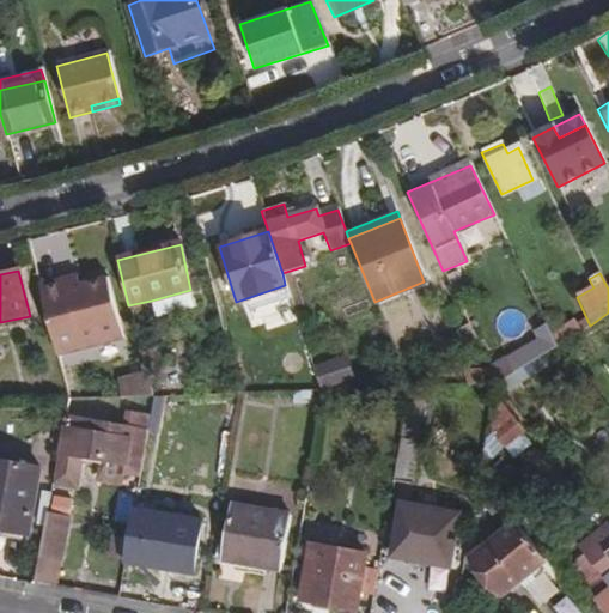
[(74,277),(62,279),(65,289),(77,285),(74,277)]
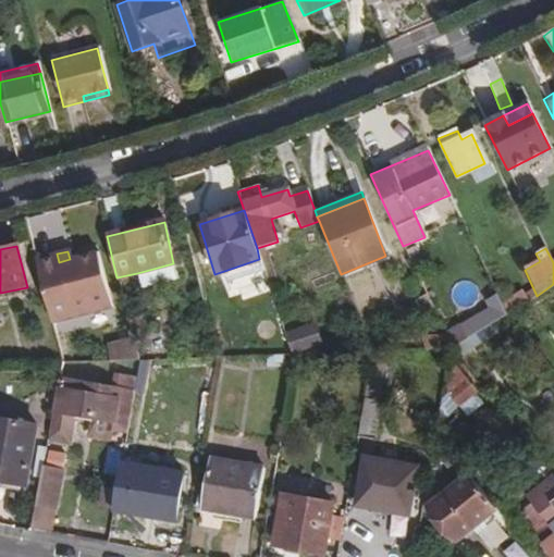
[(57,254),(34,260),(51,327),(111,311),(96,252),(70,259),(59,262),(57,254)]
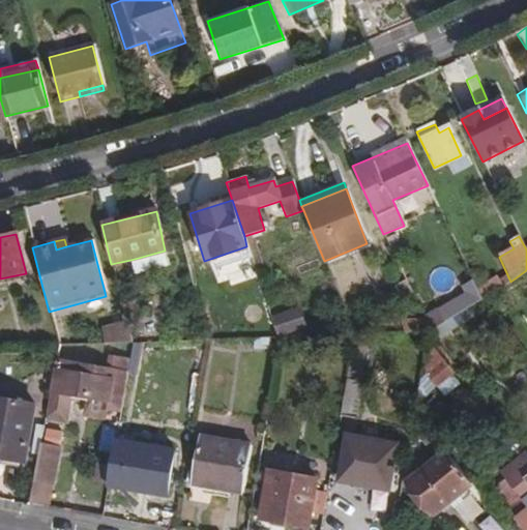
[(169,265),(165,251),(130,260),(134,273),(169,265)]
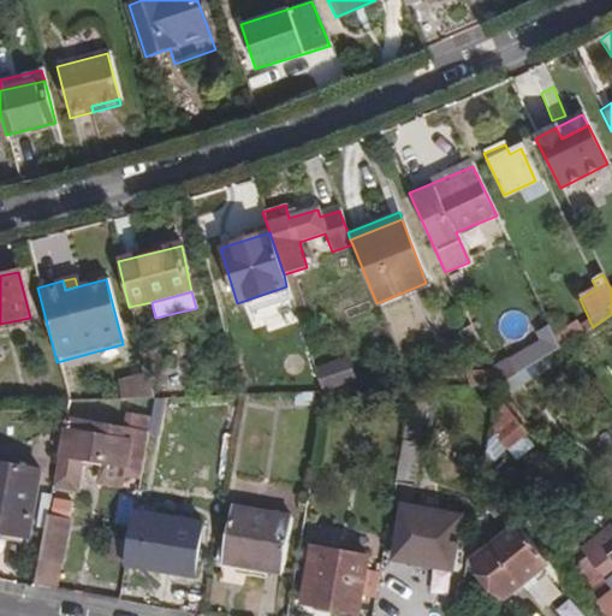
[(576,320),(553,336),(558,349),(582,335),(576,320)]
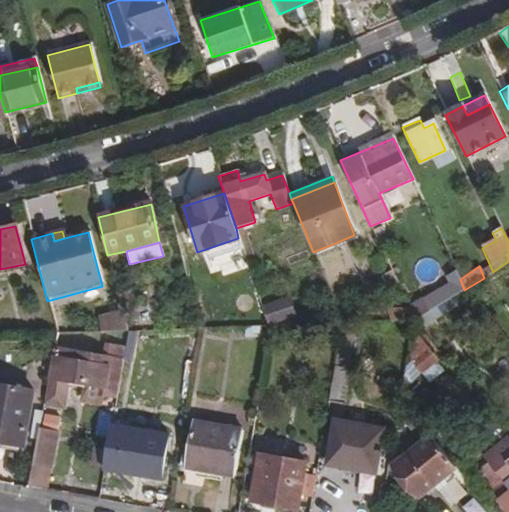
[(264,297),(265,321),(296,319),(294,295),(264,297)]
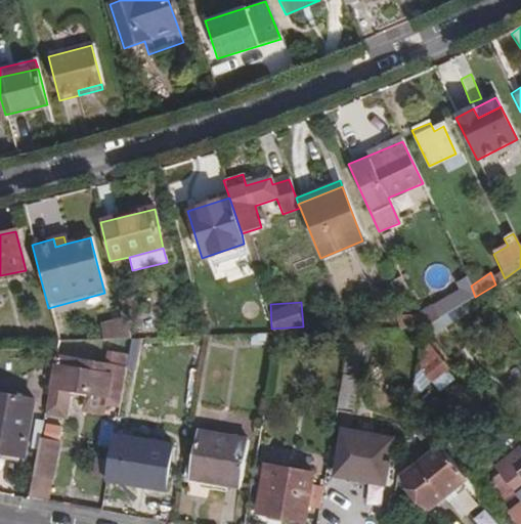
[(421,316),(420,319),(423,328),(440,318),(435,308),(421,316)]
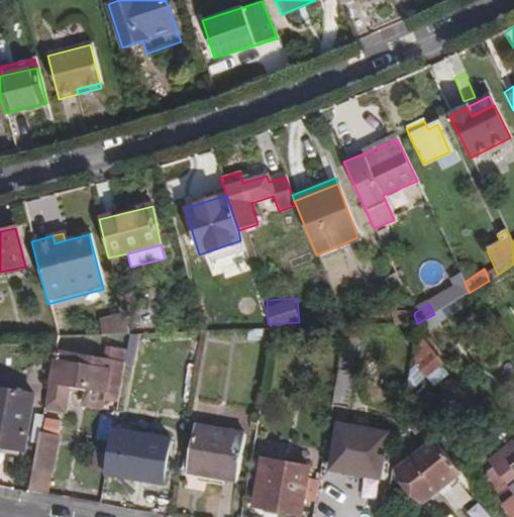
[(129,334),(128,315),(99,316),(100,336),(129,334)]
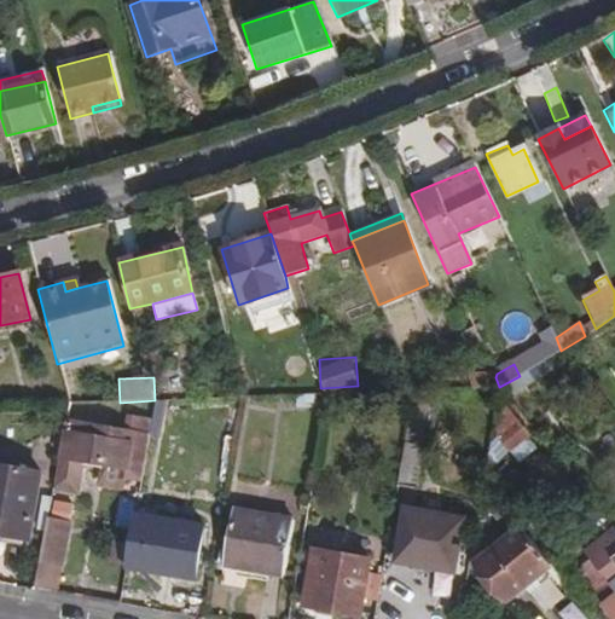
[(499,387),(495,377),(473,377),(471,388),(499,387)]
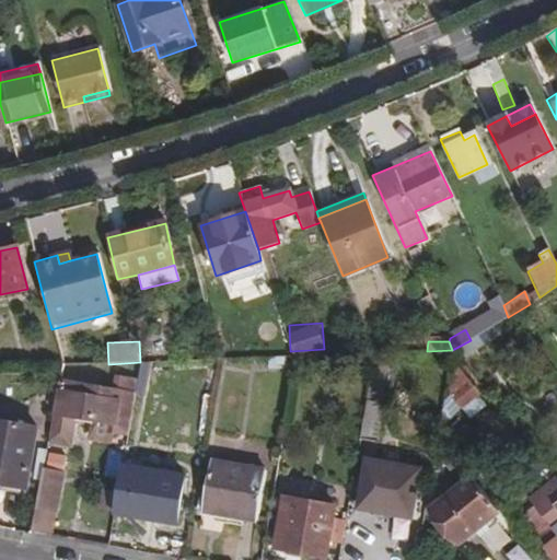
[(285,358),(269,358),(270,368),(285,368),(285,358)]
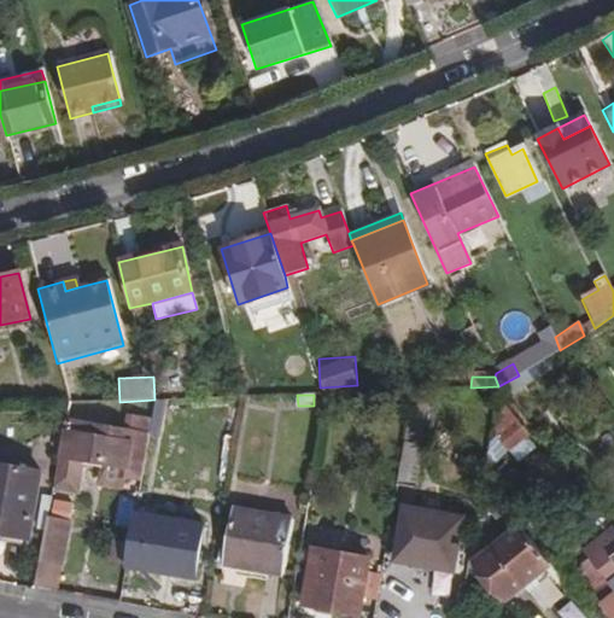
[(530,438),(506,409),(497,415),(493,437),(516,465),(534,450),(526,441),(530,438)]
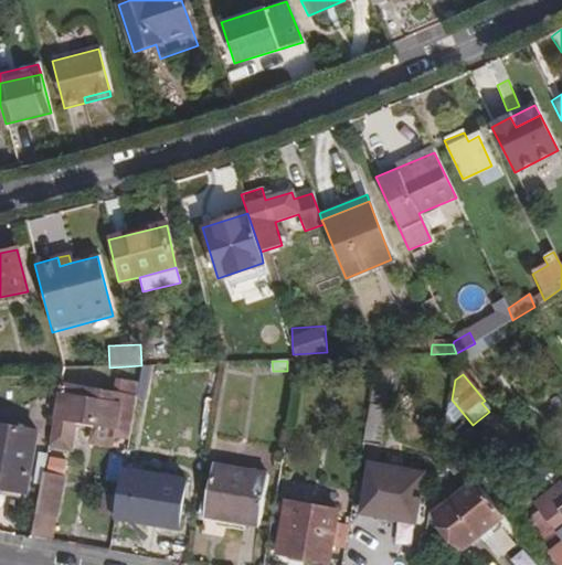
[(128,439),(135,398),(59,387),(53,418),(115,429),(114,436),(128,439)]
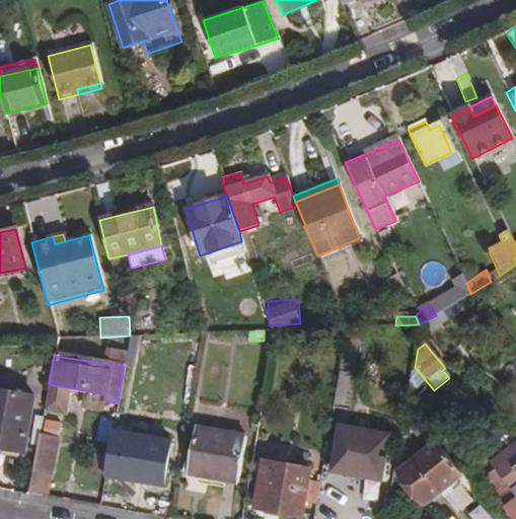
[(355,376),(339,373),(333,409),(349,411),(355,376)]
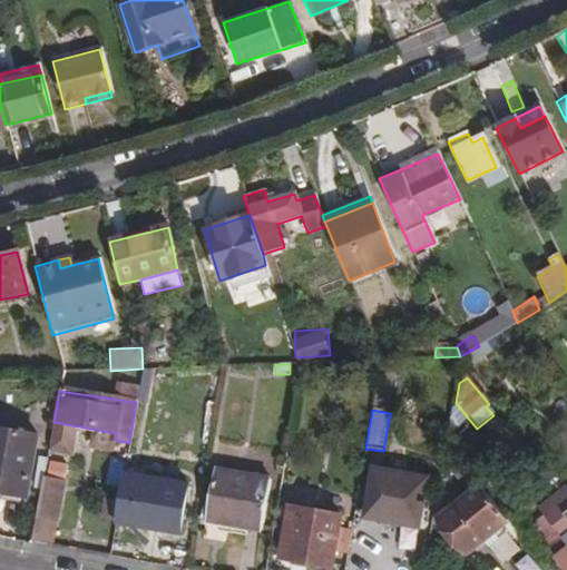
[(0,493),(26,498),(36,439),(0,432),(0,493)]
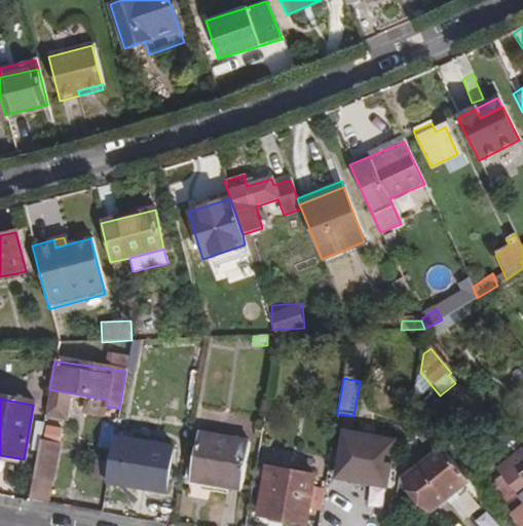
[(198,435),(188,487),(226,495),(227,487),(240,489),(249,444),(198,435)]
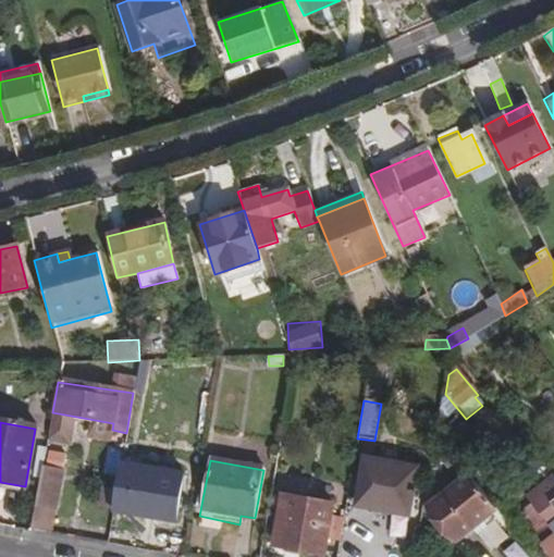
[(364,461),(355,508),(407,516),(415,469),(364,461)]
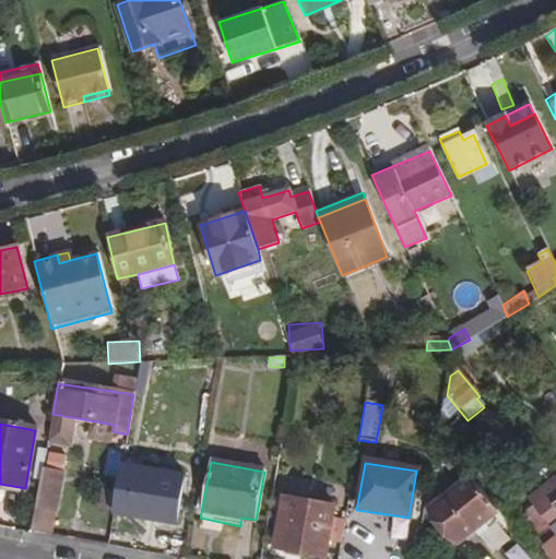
[(119,477),(113,512),(175,522),(182,477),(133,468),(132,479),(119,477)]
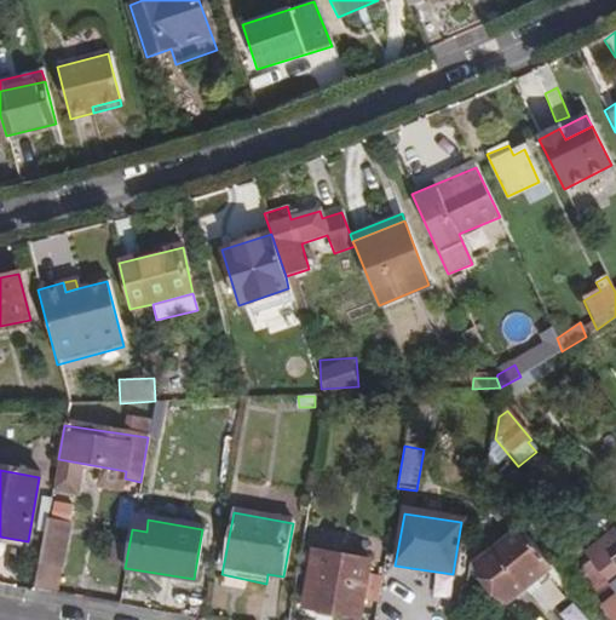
[(67,530),(46,527),(39,562),(61,566),(67,530)]
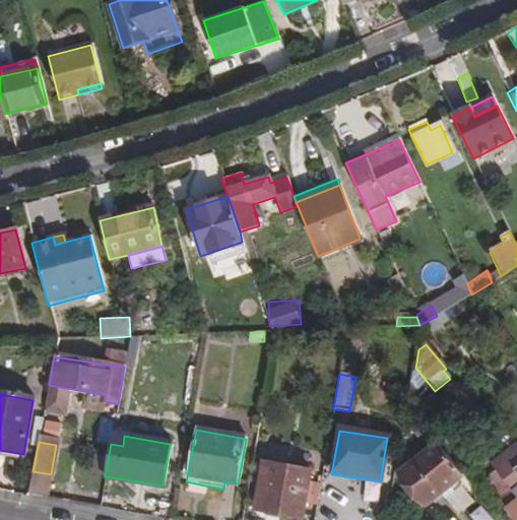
[(462,475),(437,444),(399,474),(428,513),(443,502),(438,496),(462,475)]
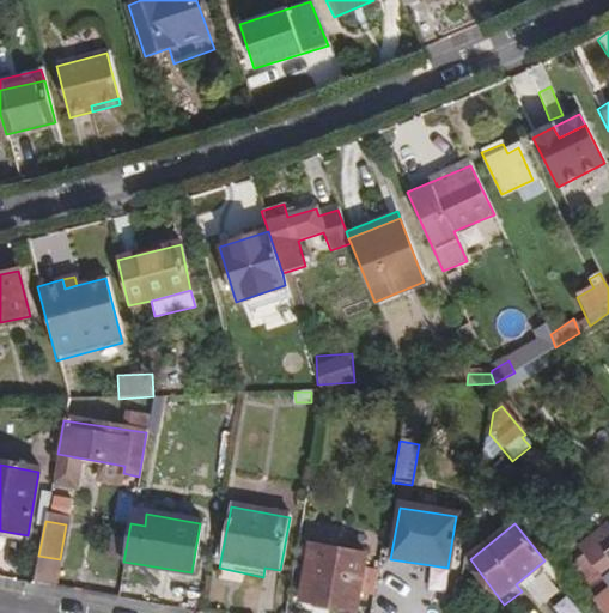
[(602,612),(608,612),(608,540),(600,529),(574,551),(607,589),(592,601),(602,612)]
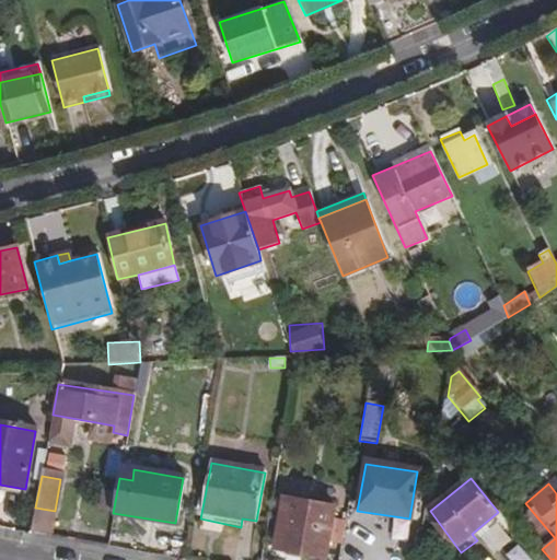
[(328,537),(341,539),(345,524),(331,523),(333,506),(281,499),(273,549),(324,557),(328,537)]
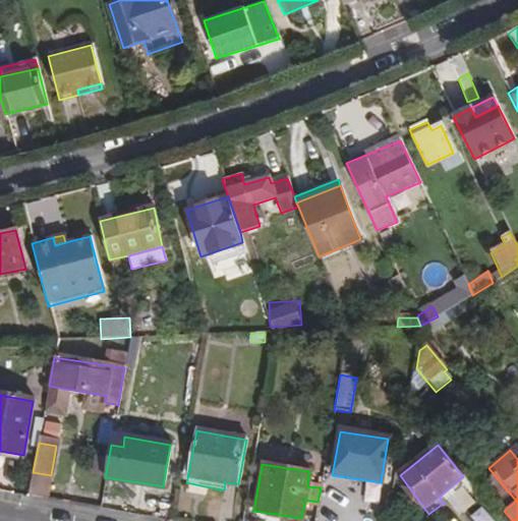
[(444,503),(468,482),(463,476),(439,497),(444,503)]
